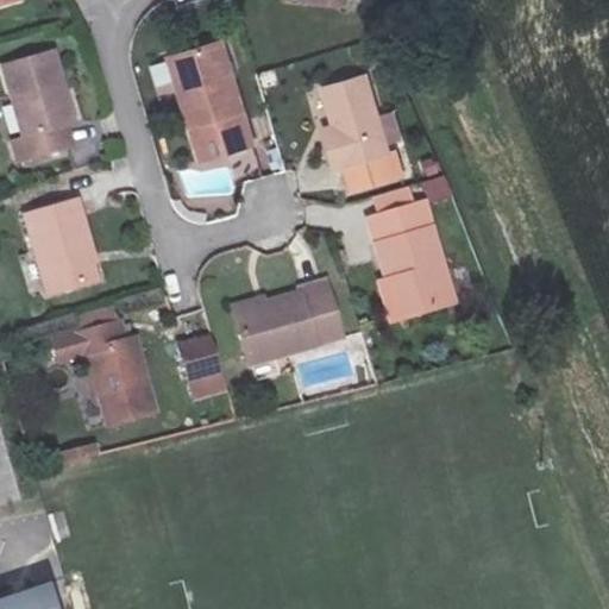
[(255,146),(221,39),(163,57),(196,164),(255,146)]
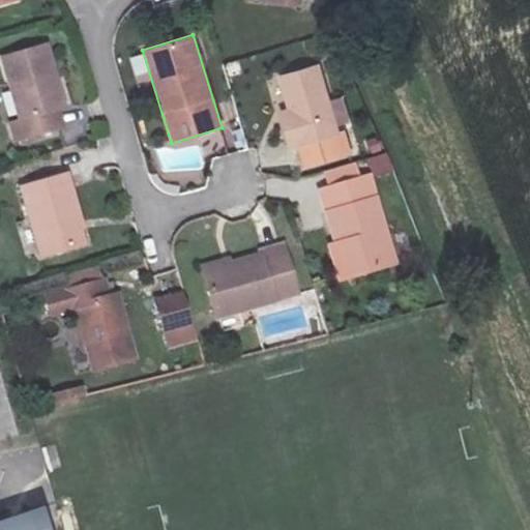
[(67,110),(48,42),(0,56),(0,66),(16,121),(7,124),(15,147),(62,133),(67,110)]
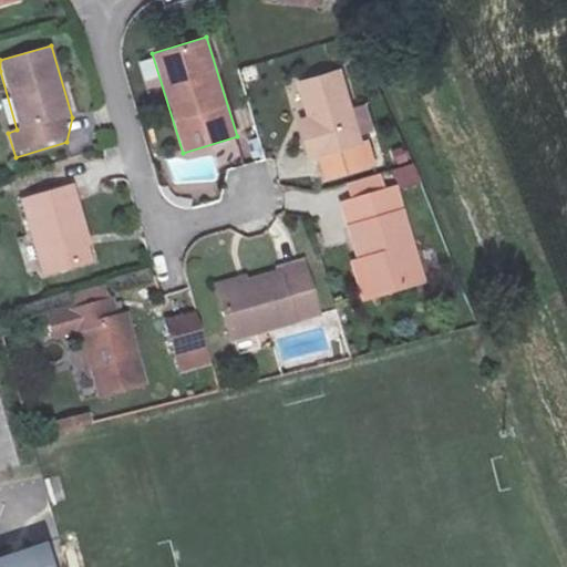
[(372,166),(342,66),(294,81),(303,115),(296,117),(309,160),(319,157),(326,179),(372,166)]
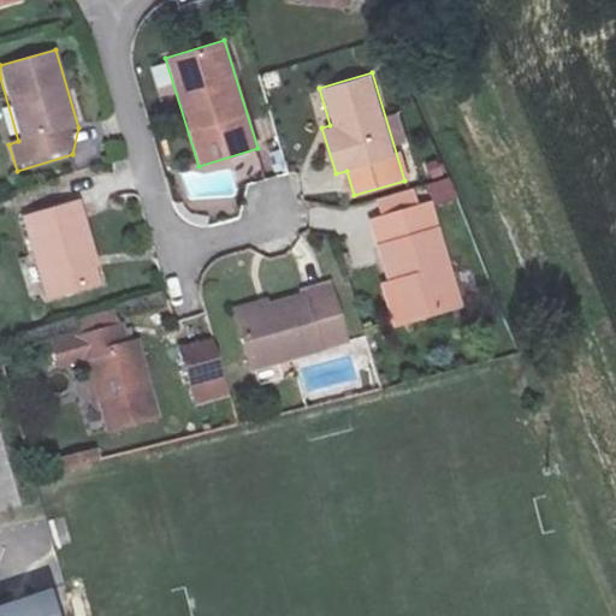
[(385,283),(379,285),(392,332),(466,311),(432,199),(418,203),(413,189),(373,201),(378,217),(366,220),(385,283)]
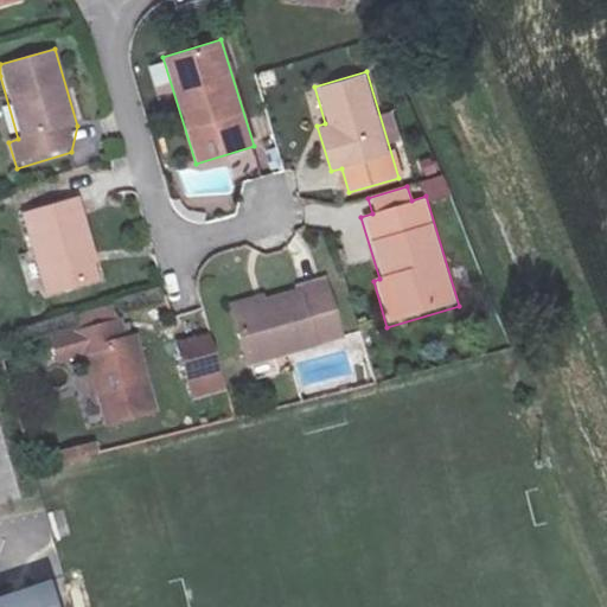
[(104,281),(78,196),(19,215),(45,300),(104,281)]
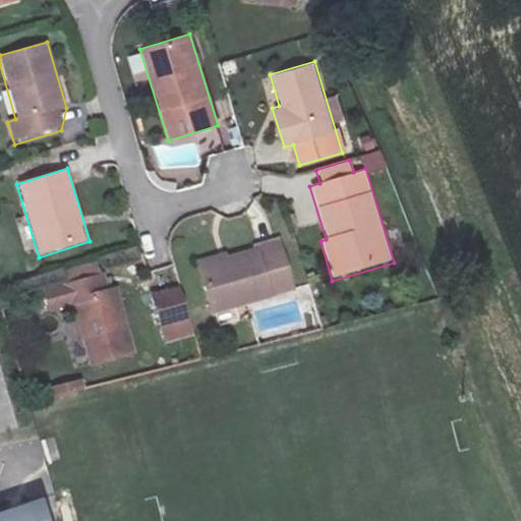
[(226,252),(194,262),(210,316),(294,293),(279,238),(251,245),(252,250),(227,256),(226,252)]
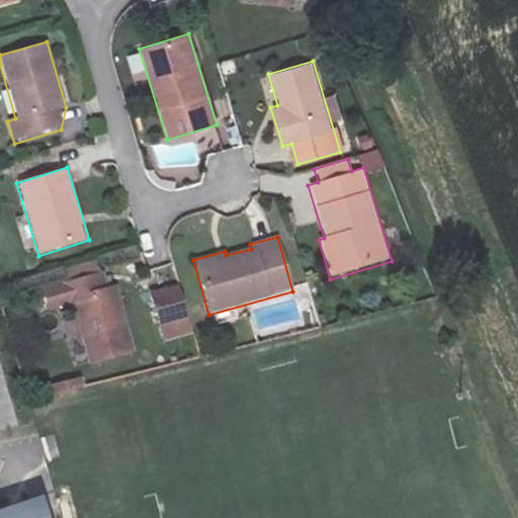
[(67,282),(40,289),(47,310),(73,303),(88,362),(131,351),(113,287),(107,289),(103,272),(96,274),(93,262),(64,270),(67,282)]
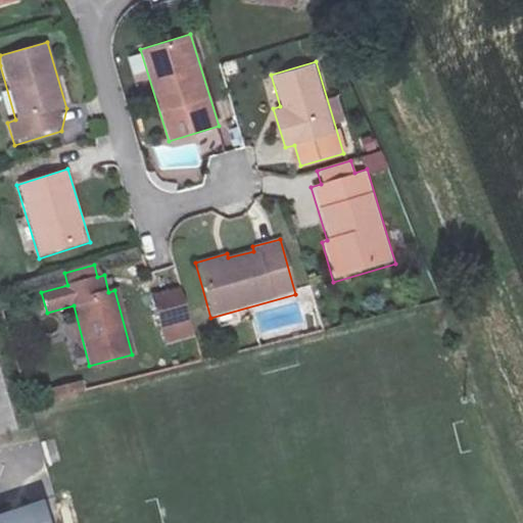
[(180,287),(149,295),(163,347),(194,339),(180,287)]
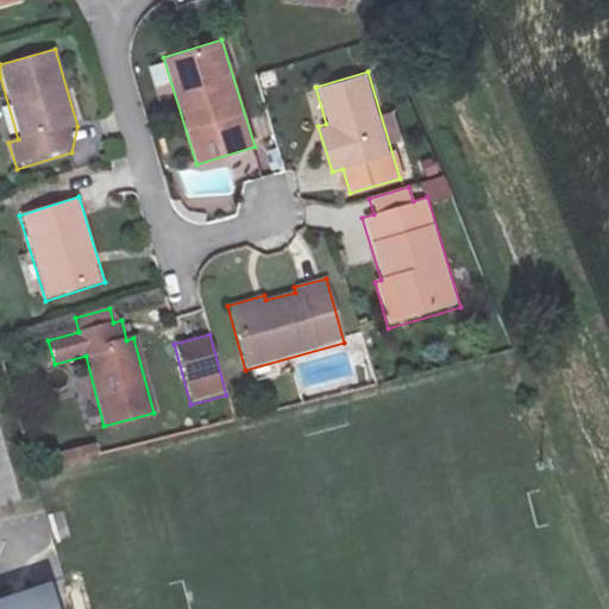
[(67,464),(99,458),(96,445),(64,451),(67,464)]
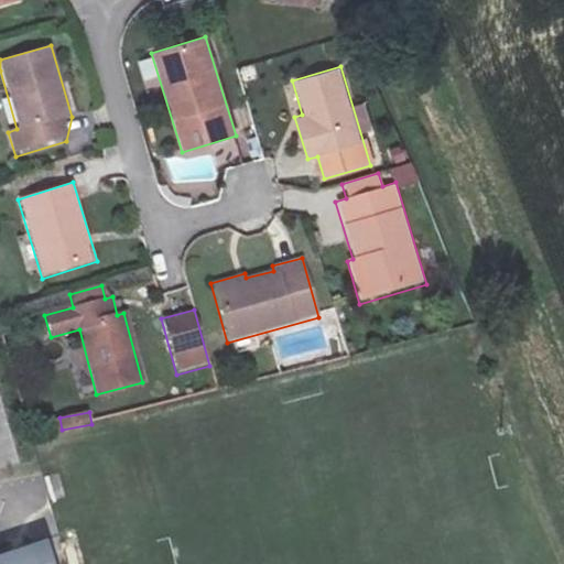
[(41,563),(36,546),(0,557),(0,563),(41,563)]
